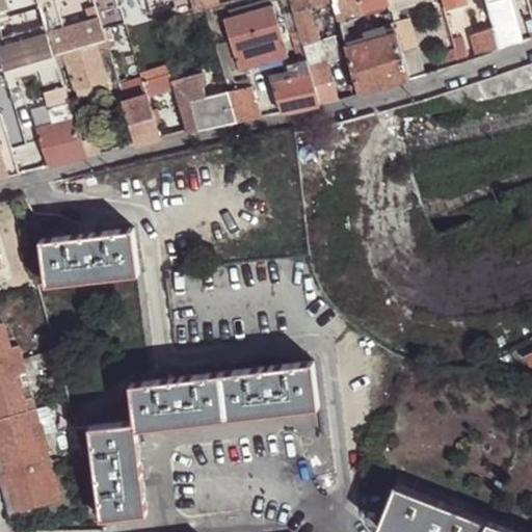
[(6,0),(0,0),(0,15),(9,11),(6,0)]
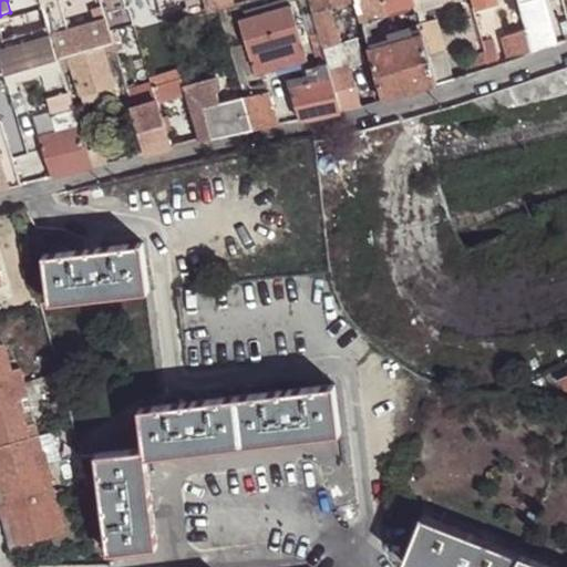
[(37,39),(52,34),(41,0),(21,0),(22,1),(26,0),(31,0),(32,4),(27,7),(37,39)]
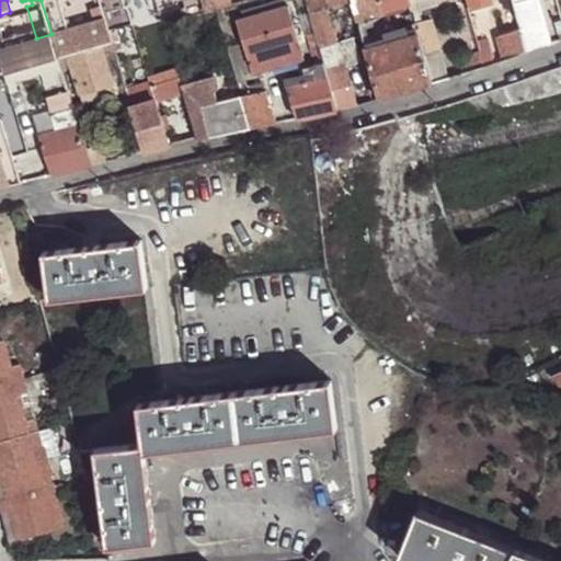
[(41,0),(52,34),(60,31),(52,0),(41,0)]
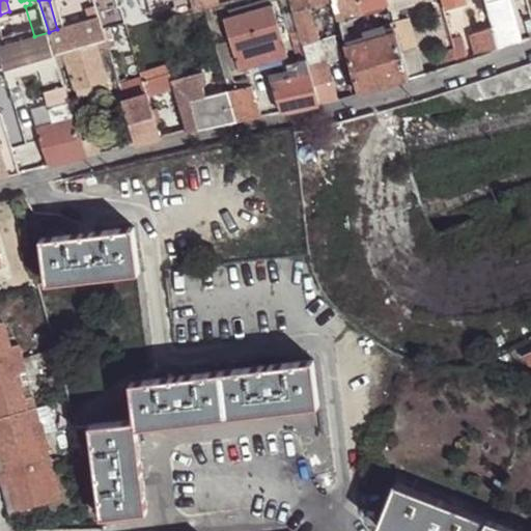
[(99,17),(100,22),(107,20),(100,0),(93,0),(95,4),(99,17)]
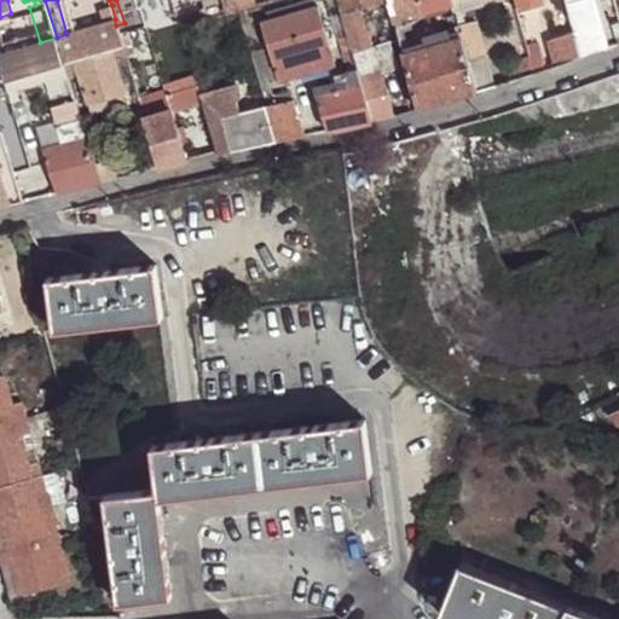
[(178,17),(174,7),(172,0),(158,0),(165,19),(178,17)]
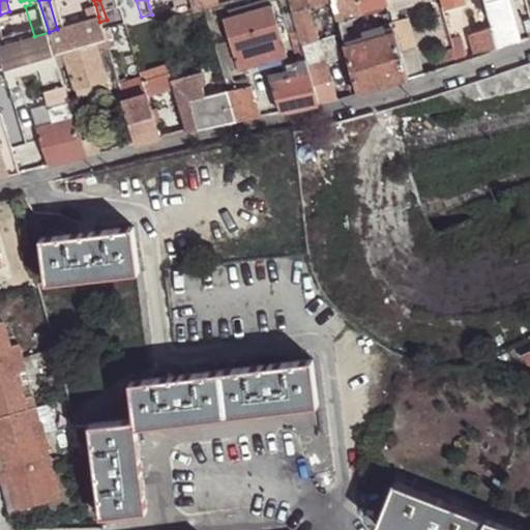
[(201,0),(205,9),(216,6),(214,0),(201,0)]
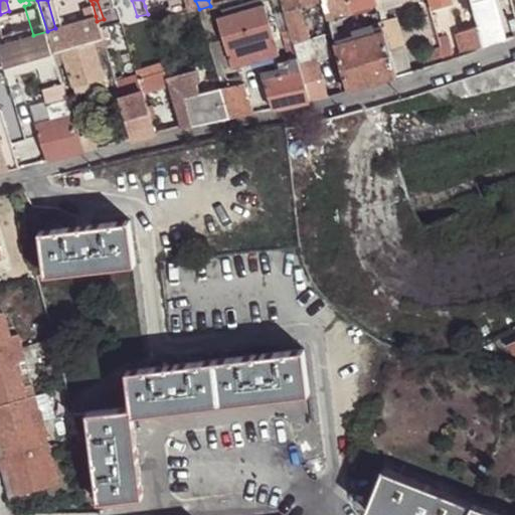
[(299,8),(322,1),(322,0),(280,0),(284,12),(299,8)]
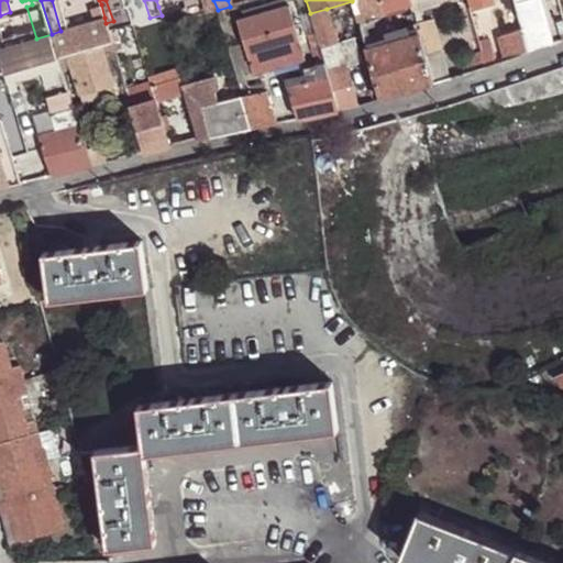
[(411,3),(409,0),(352,0),(352,1),(357,20),(411,3)]
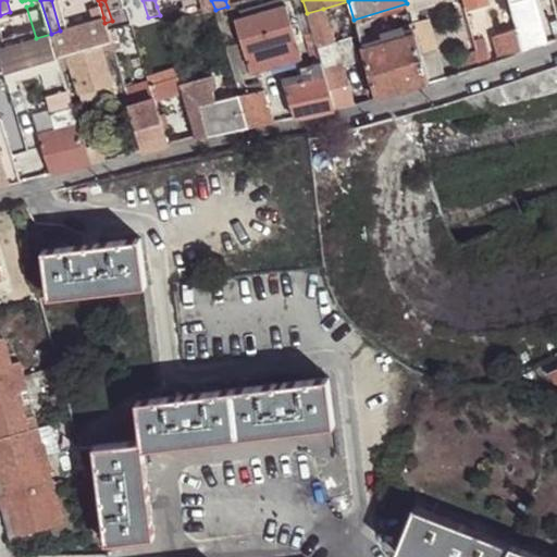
[(416,9),(443,0),(405,0),(407,3),(408,10),(416,9)]
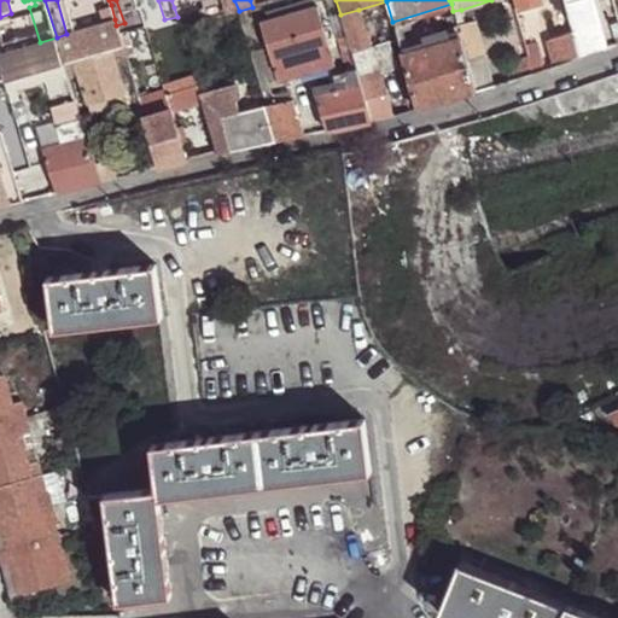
[(543,4),(542,0),(516,0),(519,11),(543,4)]
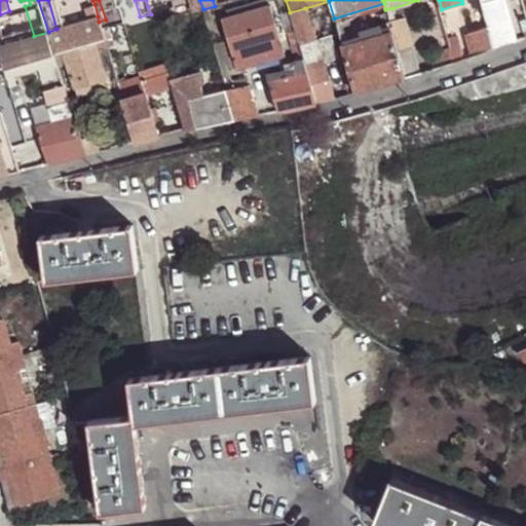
[(492,47),(515,40),(510,23),(508,24),(500,0),(482,0),(480,1),(487,25),(492,47)]
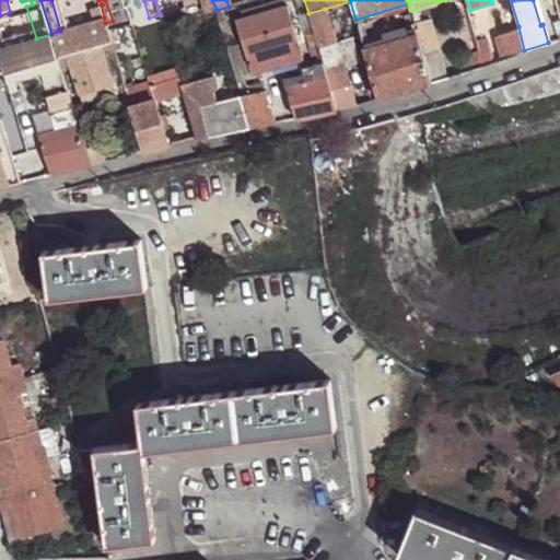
[(268,57),(300,48),(288,7),(237,21),(253,73),(271,68),(268,57)]
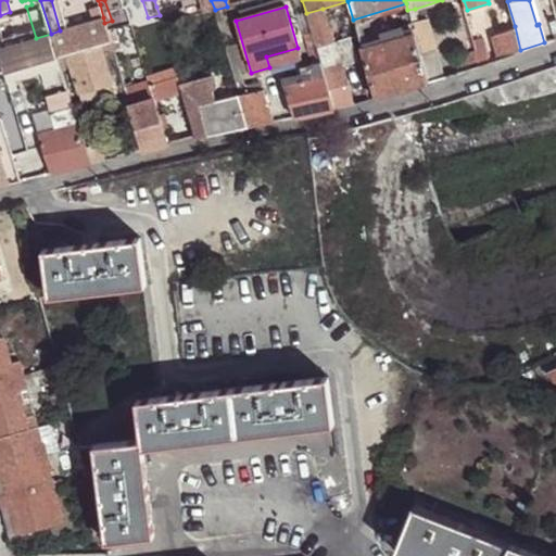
[(330,36),(323,9),(306,13),(310,28),(315,48),(331,42),(330,36)]
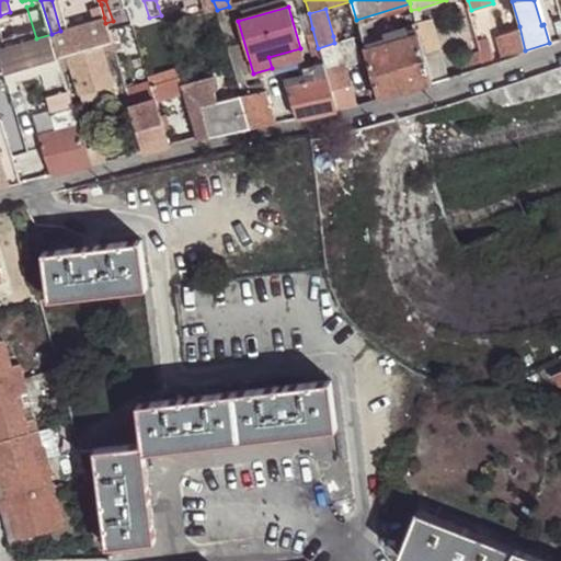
[(422,22),(419,9),(411,10),(415,24),(422,22)]
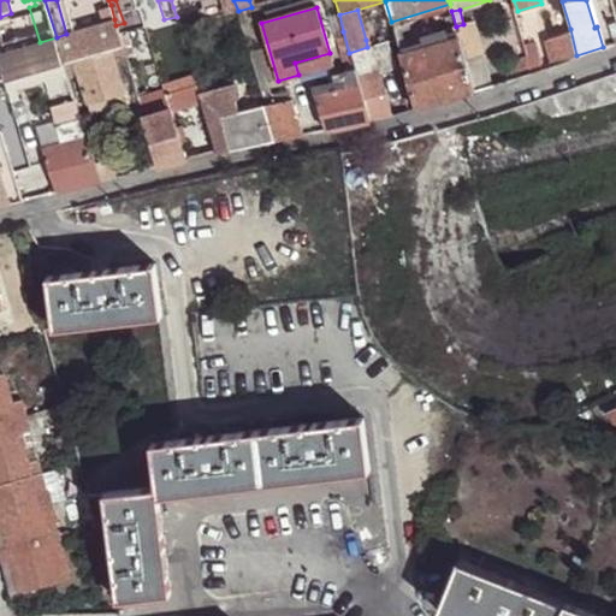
[(0,17),(0,39),(17,34),(13,21),(11,13),(0,17)]
